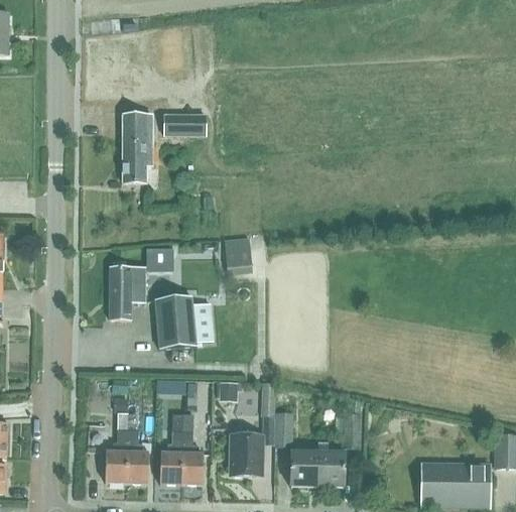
[(0,52),(8,53),(9,13),(0,12),(0,52)]
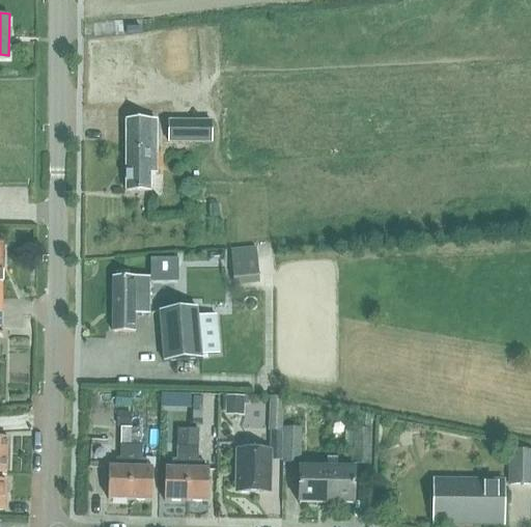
[(138,18),(126,18),(127,26),(139,26),(138,18)]
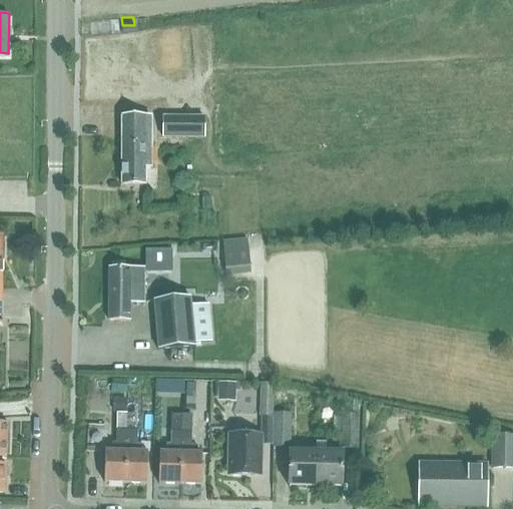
[(122,113),(121,181),(144,181),(144,163),(151,163),(151,113),(122,113)]
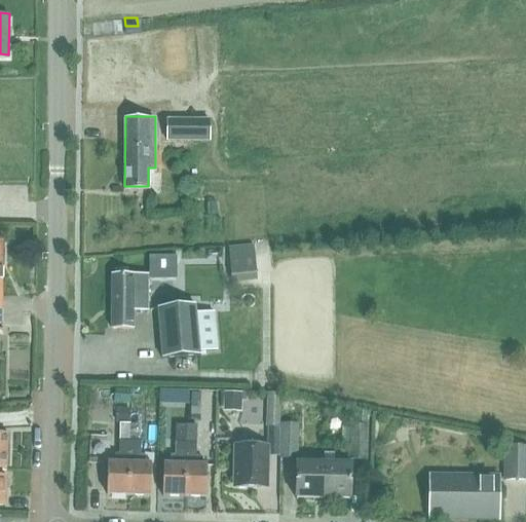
[(209,138),(210,117),(167,117),(167,138),(209,138)]
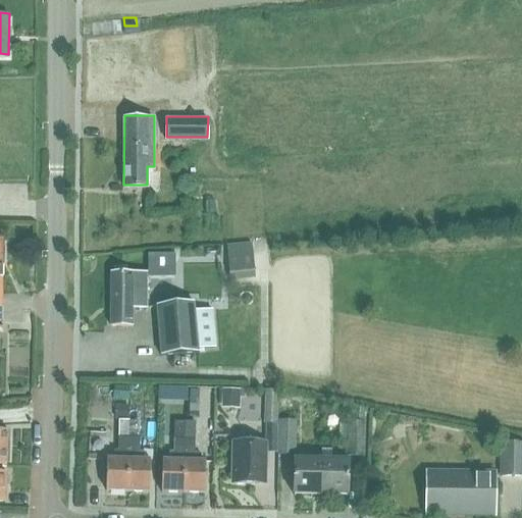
[(228,270),(254,268),(251,240),(226,242),(228,270)]
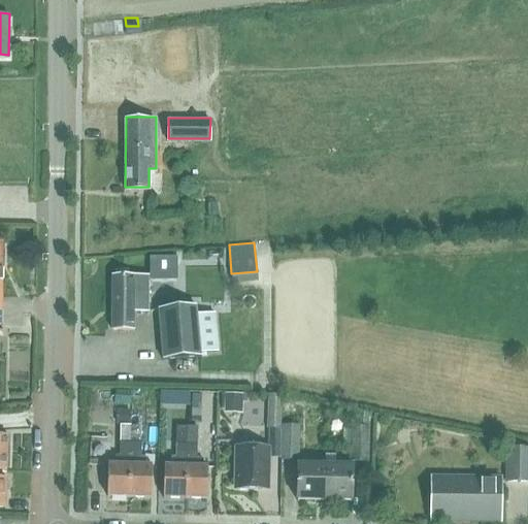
[(219,249),(191,252),(193,266),(220,263),(219,249)]
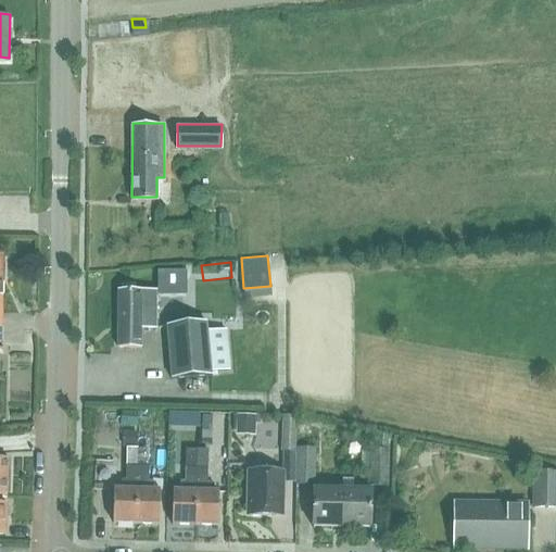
[(186,268),(159,268),(159,290),(186,290),(186,268)]
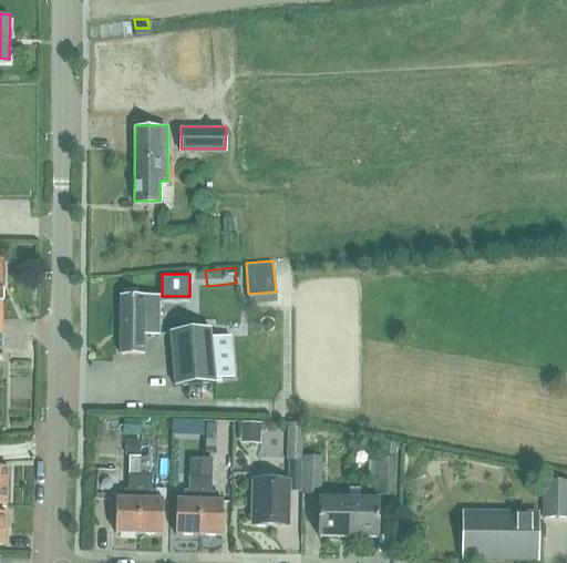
[(160,331),(160,295),(121,295),(120,351),(144,351),(144,331),(160,331)]
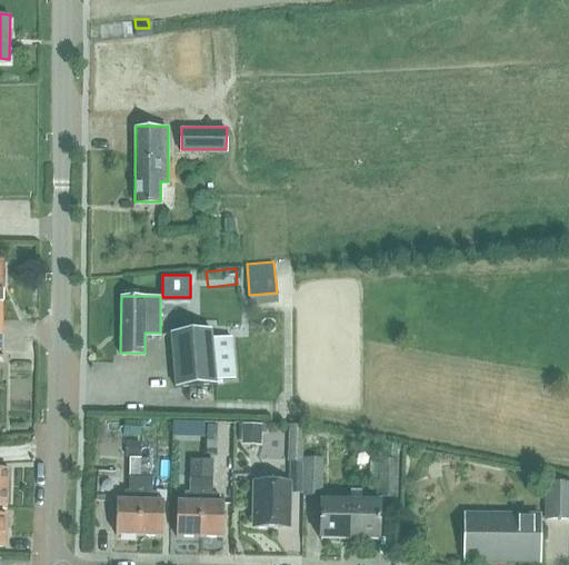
[(210,327),(170,330),(175,385),(215,382),(215,377),(235,375),(231,335),(211,337),(210,327)]
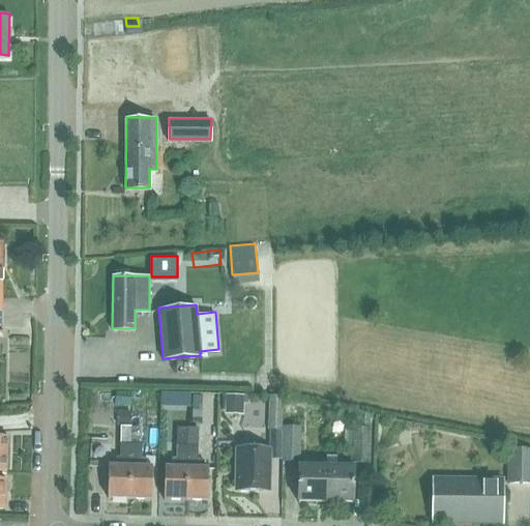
[(124,392),(124,378),(109,379),(109,392),(124,392)]
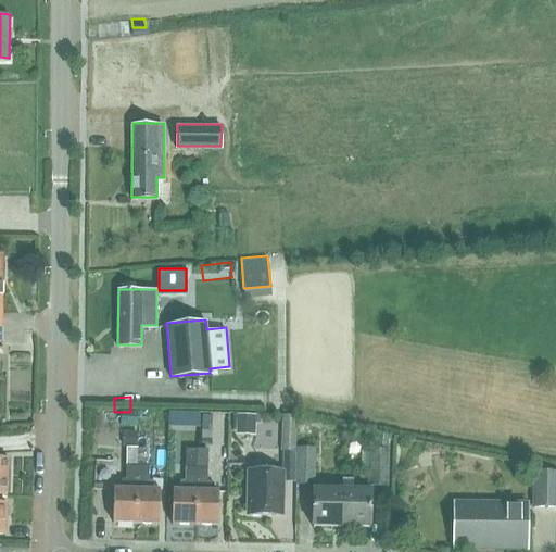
[(200,409),(187,409),(187,425),(200,425),(200,409)]
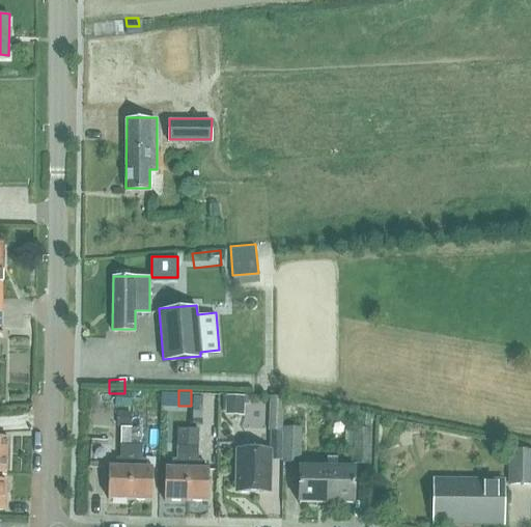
[(193,391),(192,418),(202,419),(203,391),(193,391)]
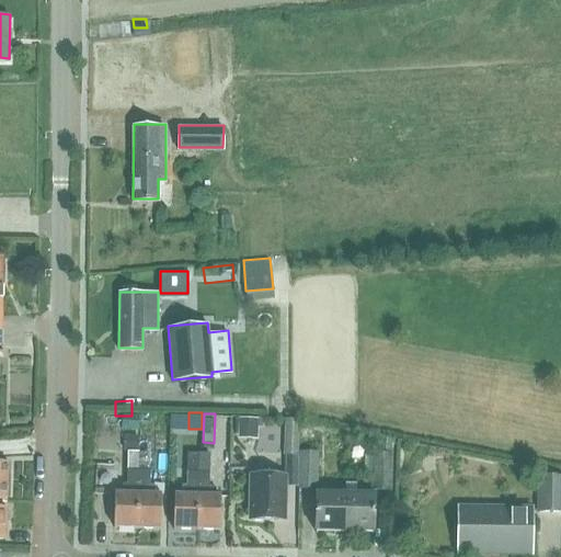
[(240,416),(239,433),(256,434),(258,416),(240,416)]
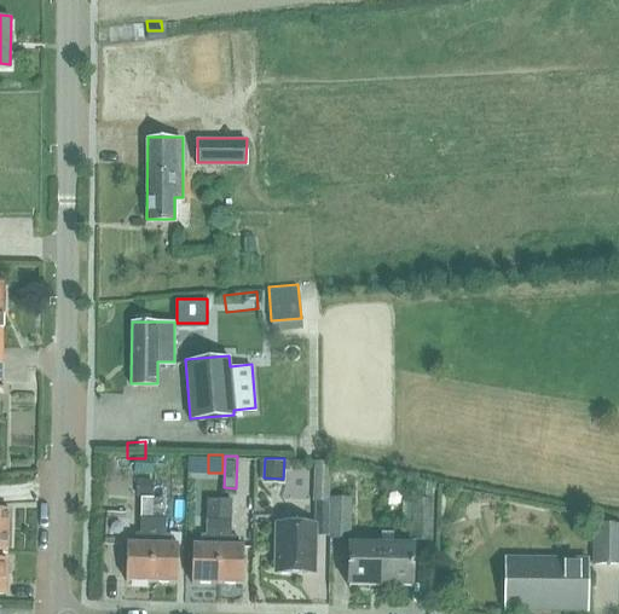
[(313,498),(329,498),(330,461),(314,461),(313,498)]
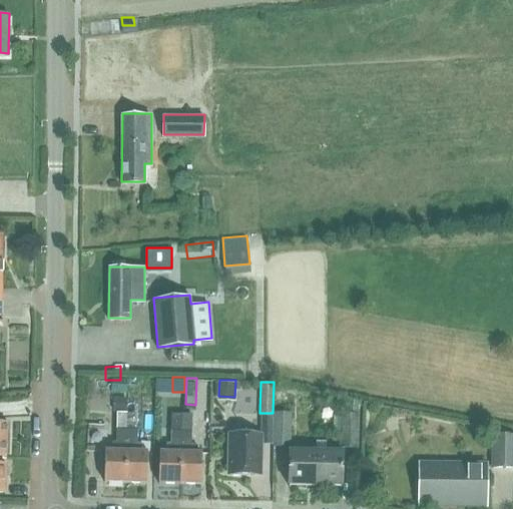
[(114,397),(114,409),(127,409),(127,397),(114,397)]
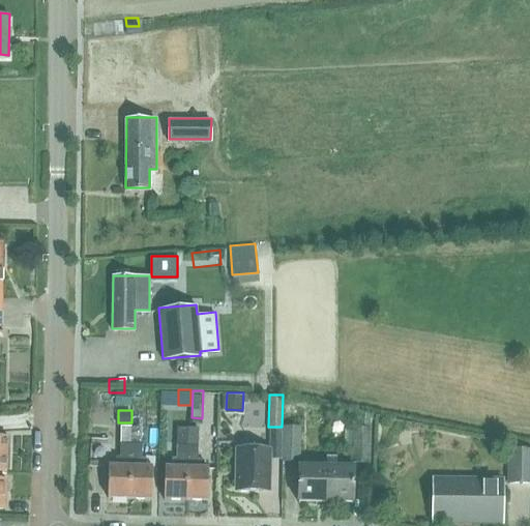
[(129,496),(131,425),(121,425),(120,455),(116,455),(116,464),(109,464),(108,496),(129,496)]
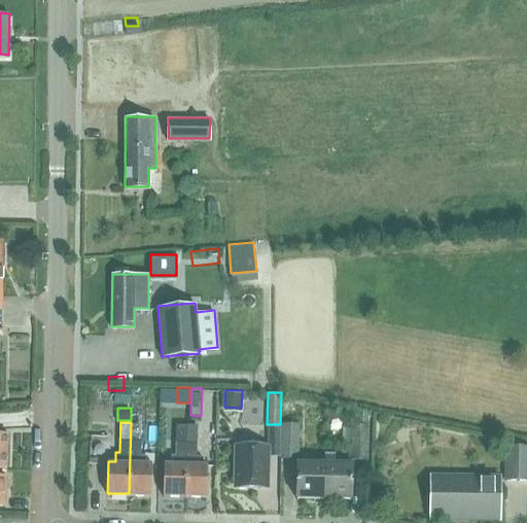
[(141,422),(131,422),(129,493),(150,494),(151,462),(144,462),(144,453),(140,453),(141,422)]
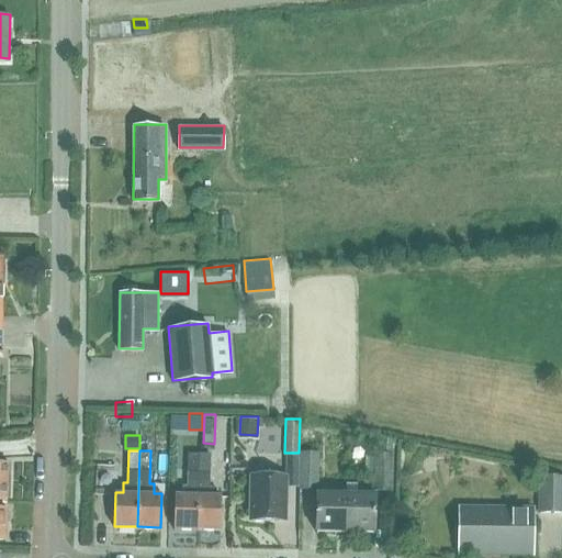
[(301,450),(300,487),(318,488),(319,450),(301,450)]
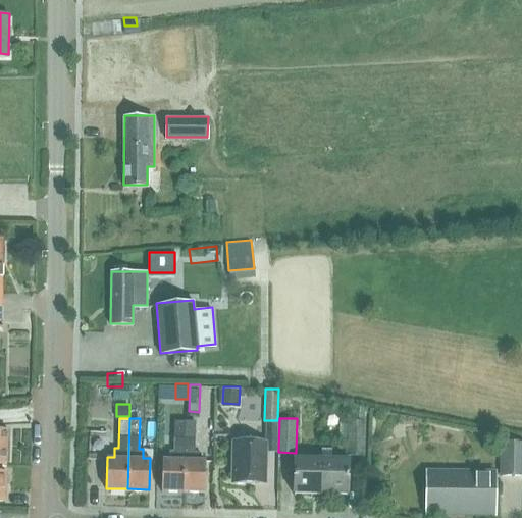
[(184,490),(186,419),(174,419),(173,450),(169,450),(169,459),(162,459),(161,489),(184,490)]
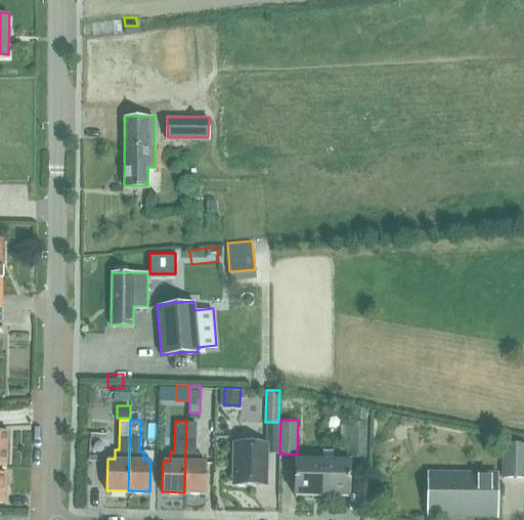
[(197,422),(186,421),(184,492),(206,493),(207,462),(200,462),(200,452),(195,451),(197,422)]
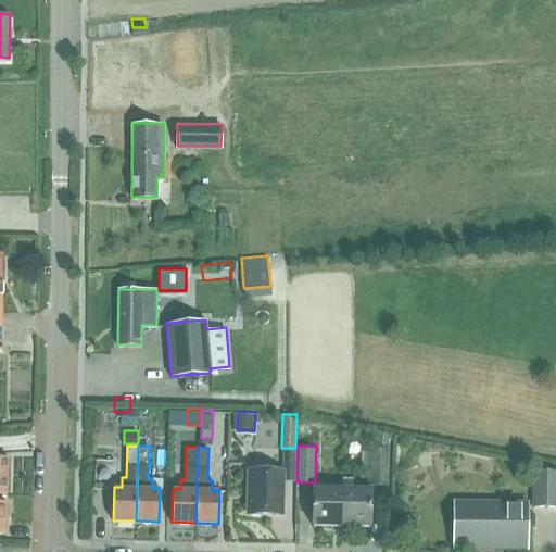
[(389,448),(370,448),(369,484),(388,484),(389,448)]
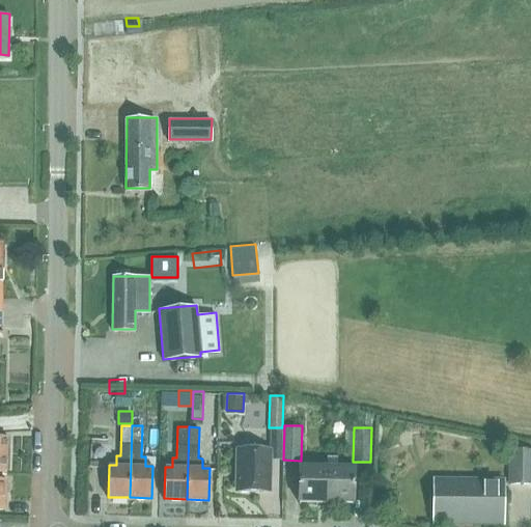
[(271,448),(238,447),(236,490),(270,491),(271,448)]
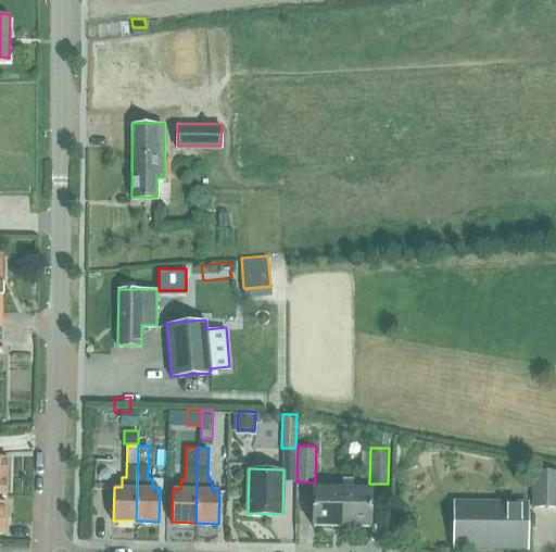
[(555,471),(533,471),(533,504),(555,504),(555,471)]
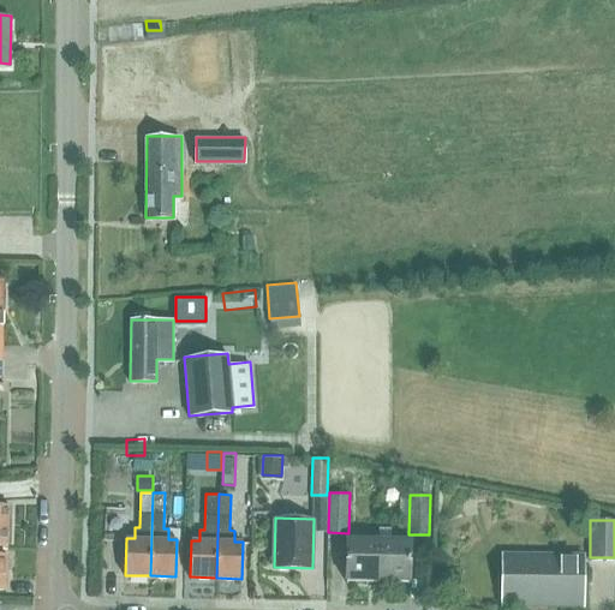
[(377,581),(378,539),(347,538),(346,580),(377,581)]
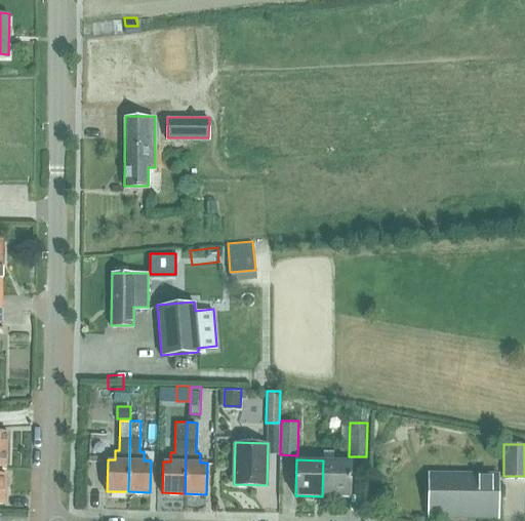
[(350,496),(351,461),(323,461),(322,496),(350,496)]
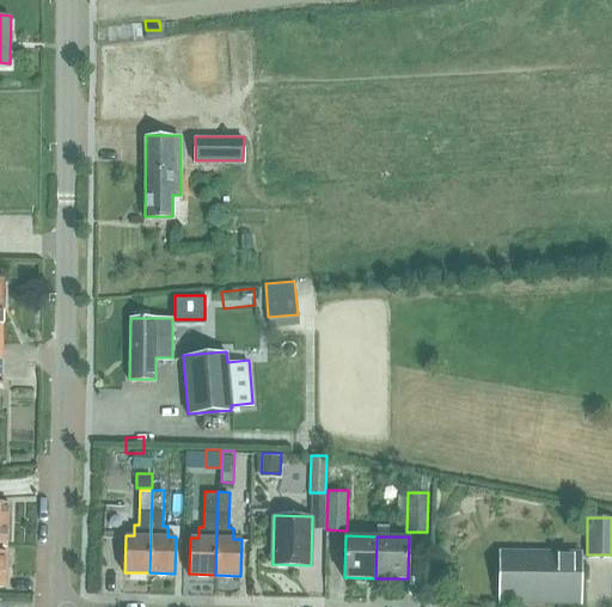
[(505,574),(514,574),(513,599),(579,599),(579,552),(522,552),(518,549),(510,549),(506,552),(502,558),(502,564),(505,570),(505,574)]
